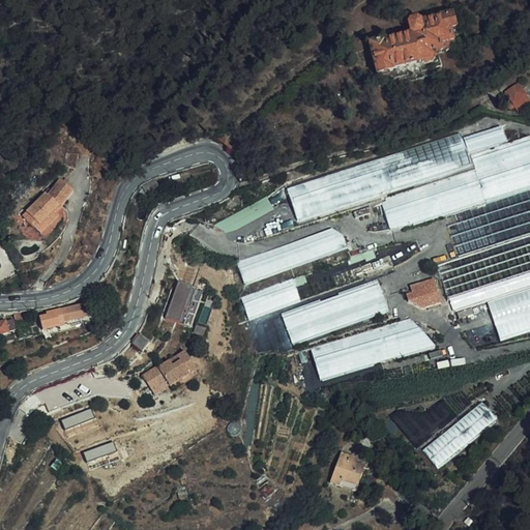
[(439,52),(457,47),(451,29),(457,28),(452,13),(419,22),(417,20),(410,21),(408,25),(410,32),(386,39),(384,37),(369,42),(381,83),(399,79),(434,69),(443,66),(439,52)]
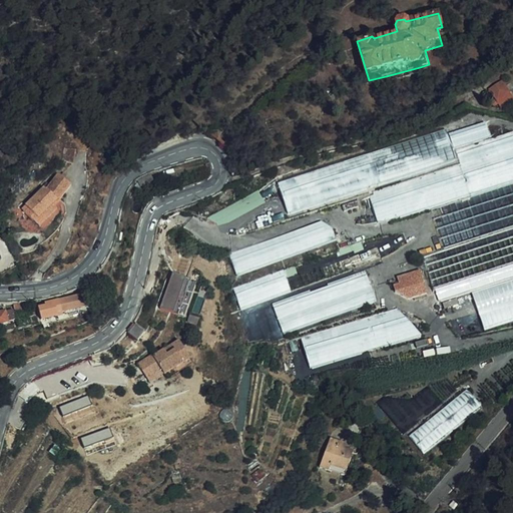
[(512,94),(501,103),(507,111),(512,107),(512,78),(506,84),(512,93),(512,94)]
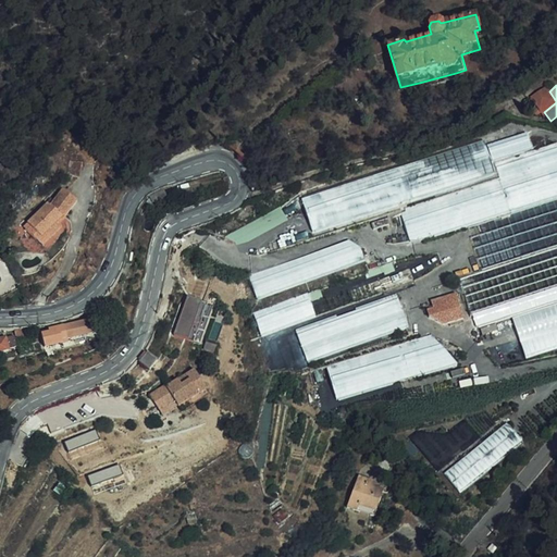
[(522,151),(517,135),(486,144),(491,160),(522,151)]
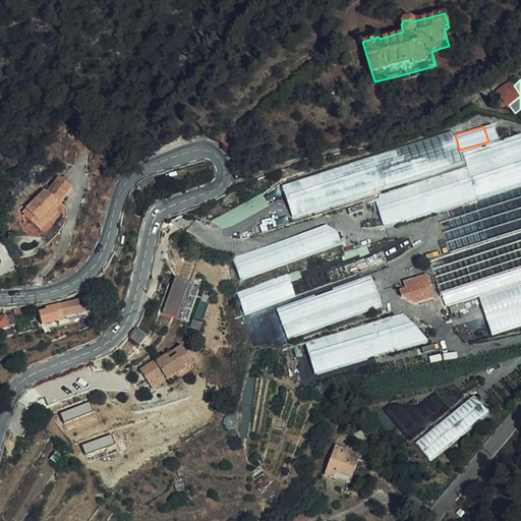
[(469,168),(520,154),(520,137),(465,153),(469,168)]
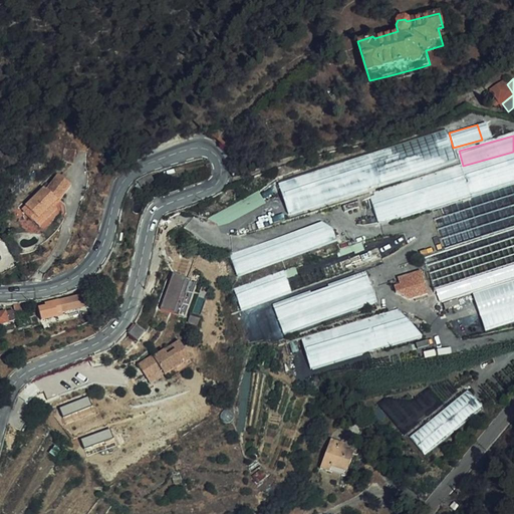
[(513,184),(513,152),(463,166),(471,196),(513,184)]
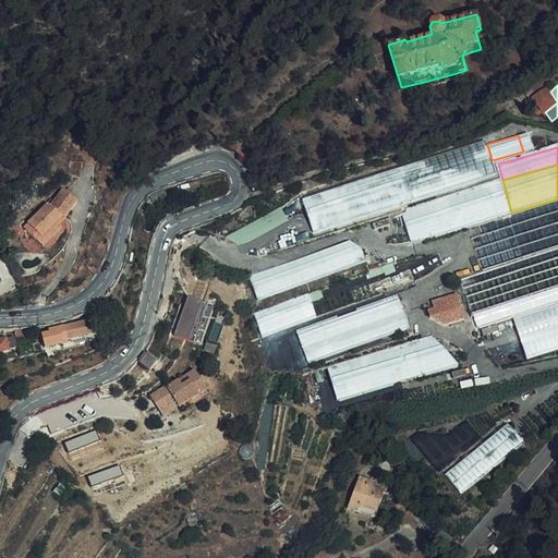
[(104,172),(93,168),(86,180),(97,187),(104,172)]
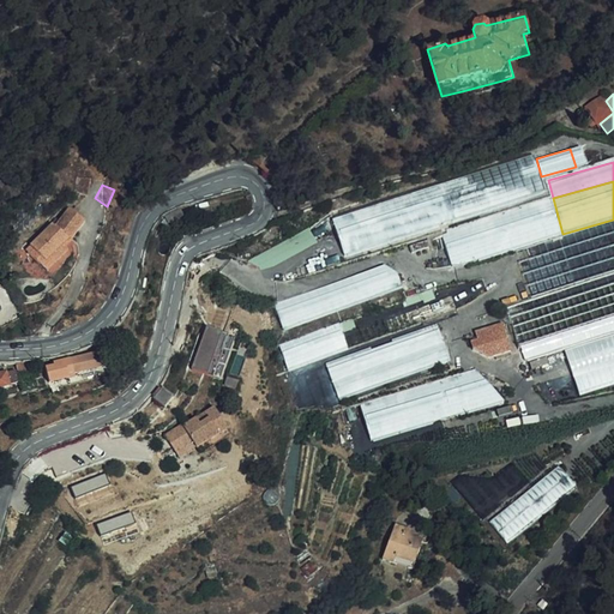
[(563,234),(553,198),(443,228),(452,263),(563,234)]
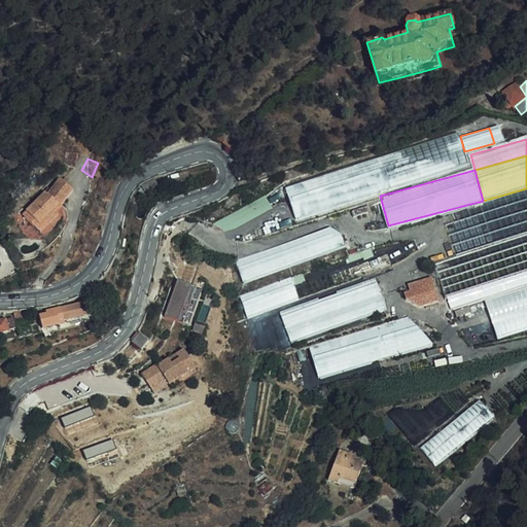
[(31,210),(42,227),(51,222),(54,226),(66,219),(62,213),(69,208),(70,209),(85,198),(75,183),(59,197),(57,195),(31,210)]
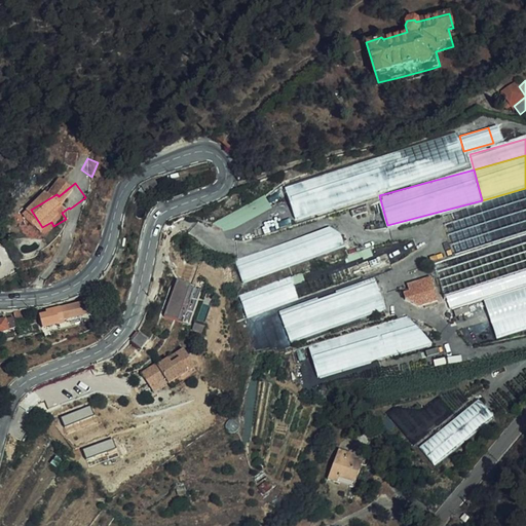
[(263,194),(215,225),(221,228),(225,229),(231,227),(269,203),(263,194)]
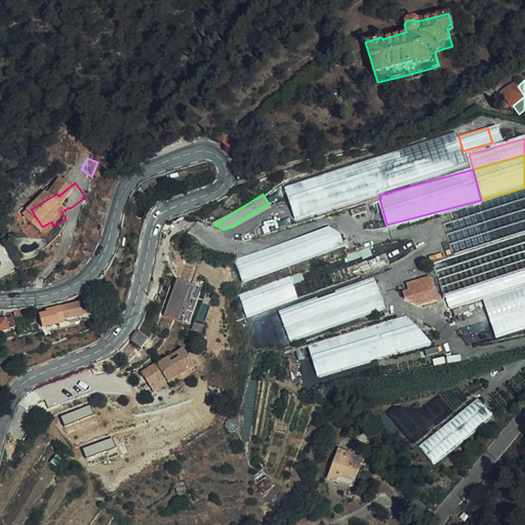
[(16,206),(19,210),(29,205),(27,200),(16,206)]
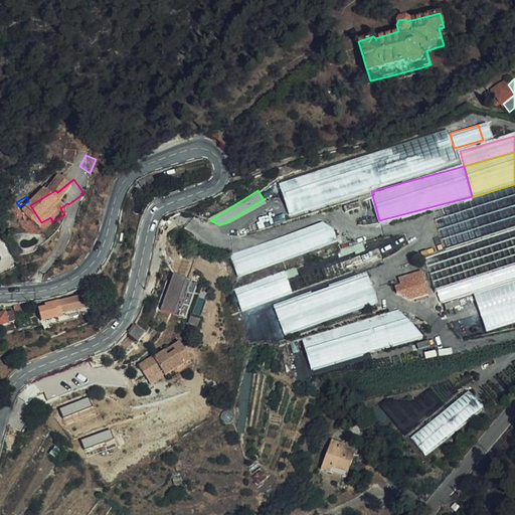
[(50,217),(41,222),(43,226),(52,221),(50,217)]
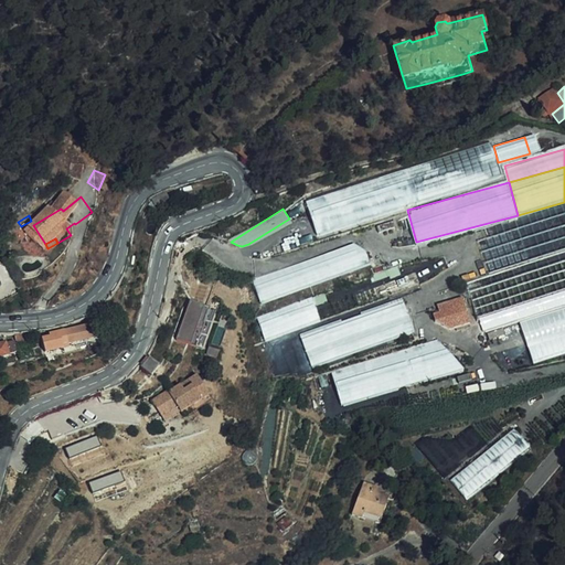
[(365,251),(355,243),(252,279),(259,301),(370,263),(365,251)]
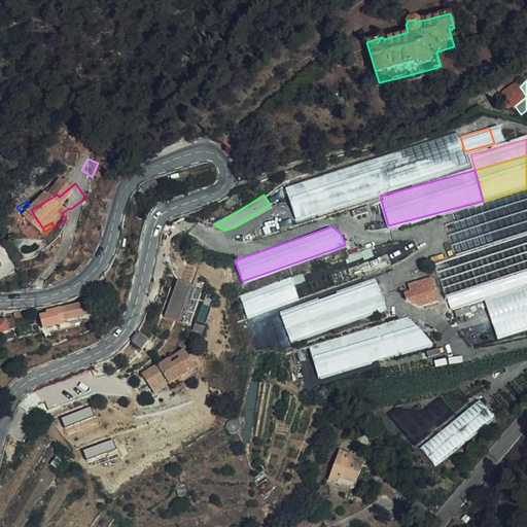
[(302,270),(290,273),(292,280),(305,277),(302,270)]
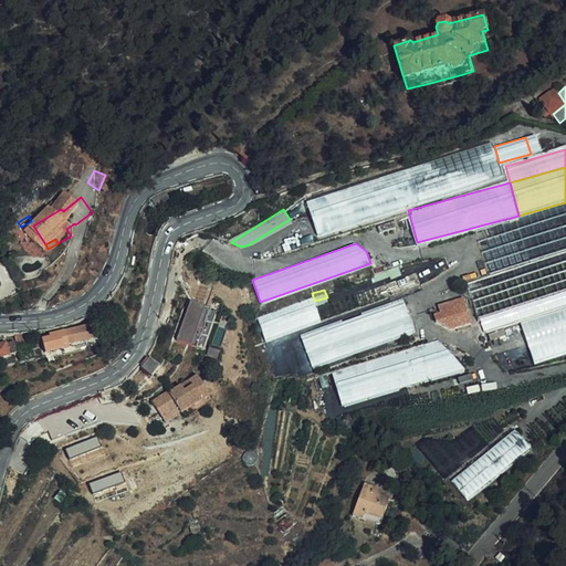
[(565,290),(480,316),(483,327),(565,302),(565,290)]
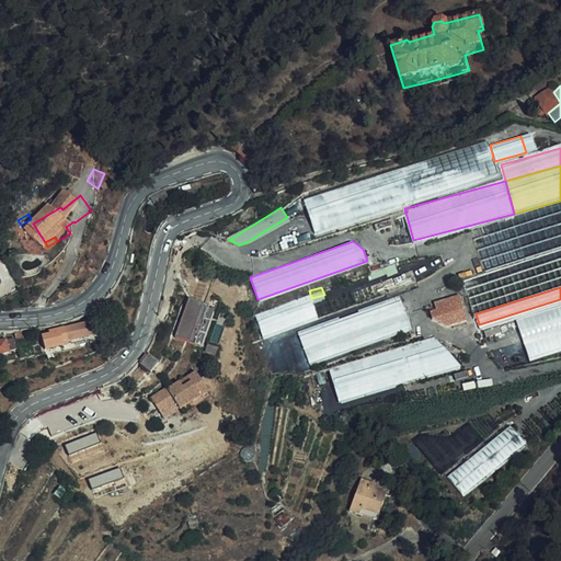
[(311,298),(309,290),(255,308),(263,331),(317,313),(311,298)]
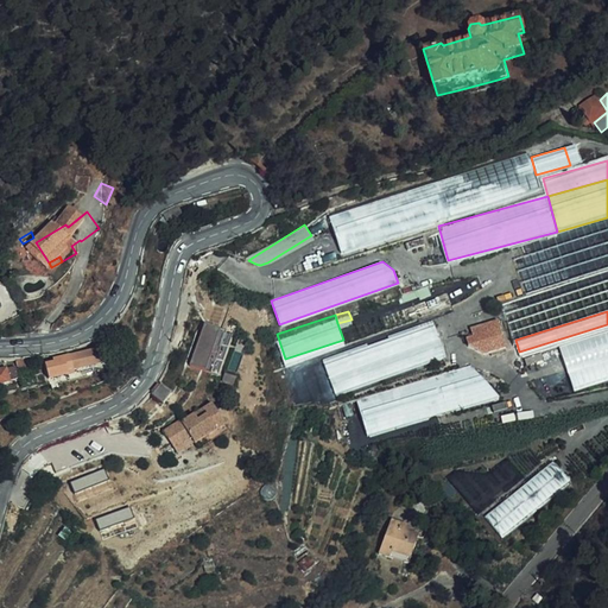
[(335,394),(444,358),(431,321),(323,356),(335,394)]
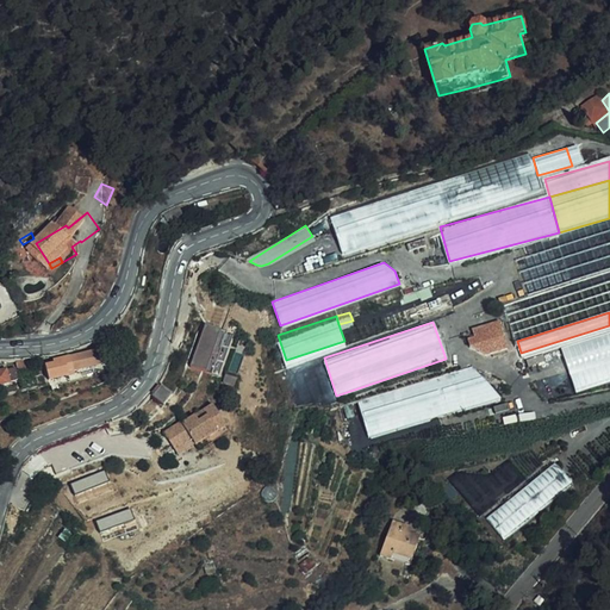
[(499,322),(484,327),(485,332),(491,354),(508,349),(499,322)]
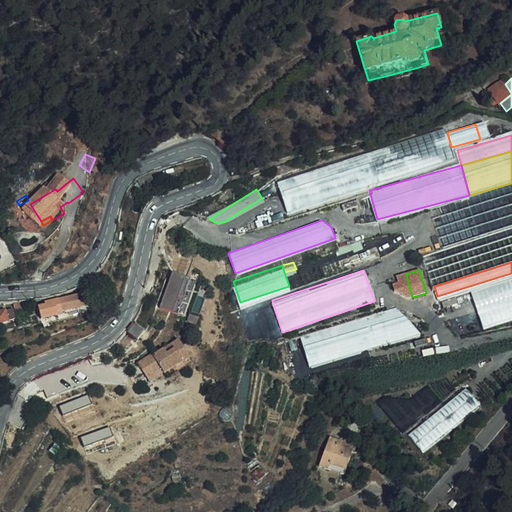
[(186,315),(197,278),(170,271),(159,307),(186,315)]
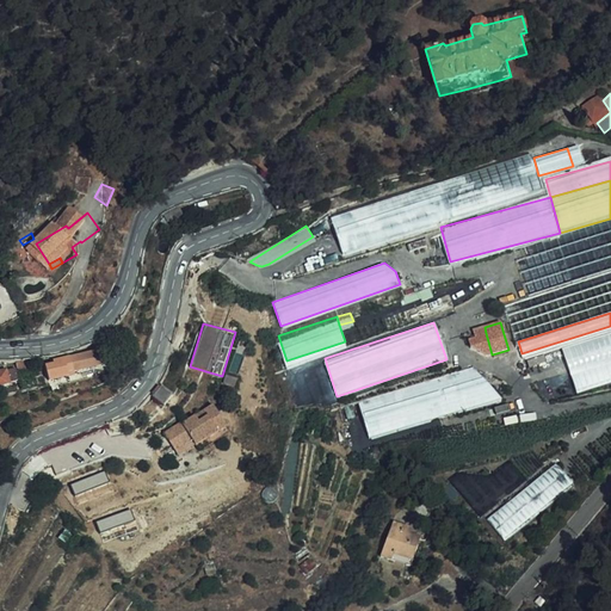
[(486,333),(474,335),(466,338),(467,345),(487,356),(492,355),(486,333)]
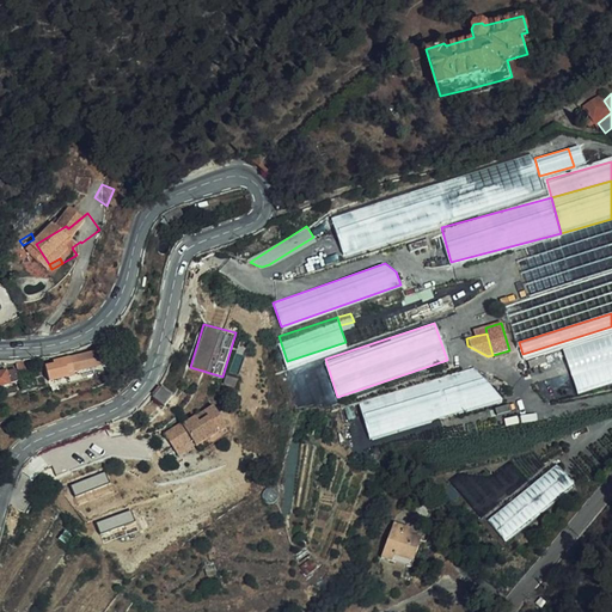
[(62,372),(98,365),(109,362),(106,349),(49,363),(50,373),(62,371),(62,372)]
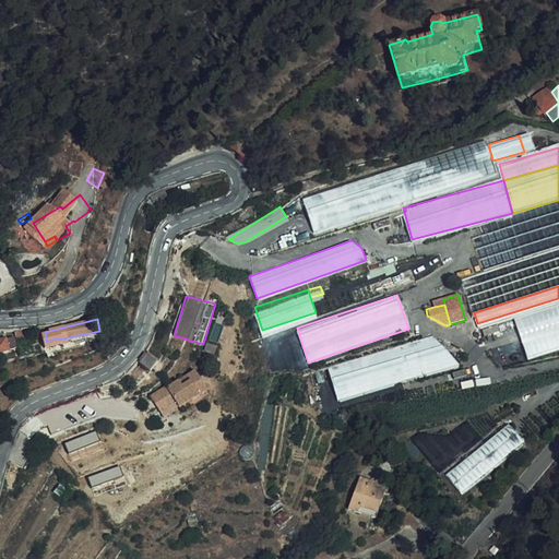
[(502,319),(482,325),(484,339),(507,333),(502,319)]
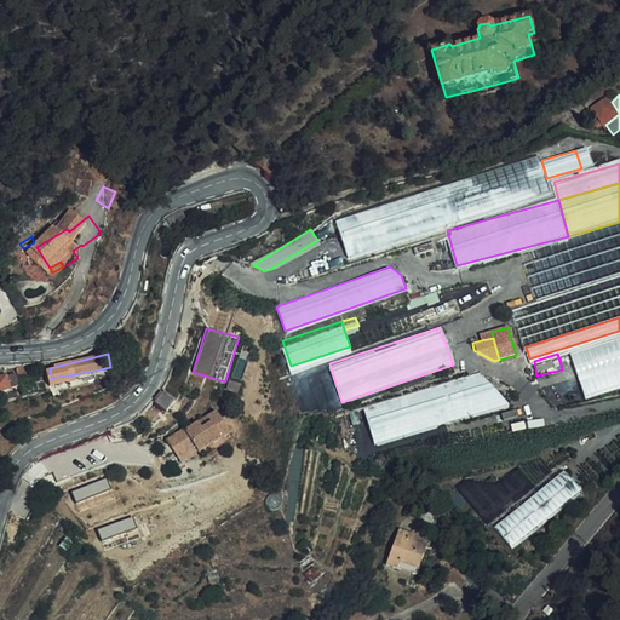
[(99,369),(102,380),(103,380),(116,373),(115,366),(110,367),(99,369)]
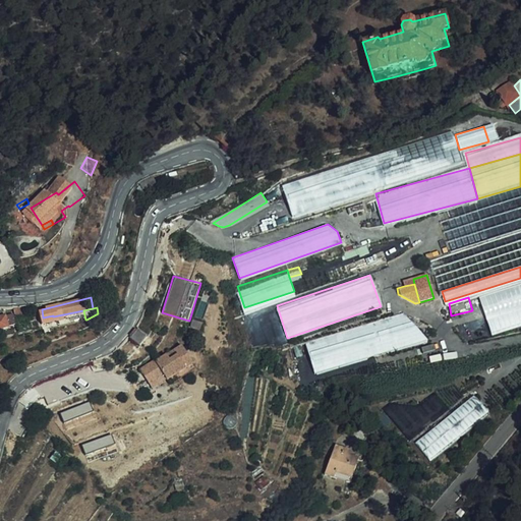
[(7,312),(10,326),(15,324),(12,311),(7,312)]
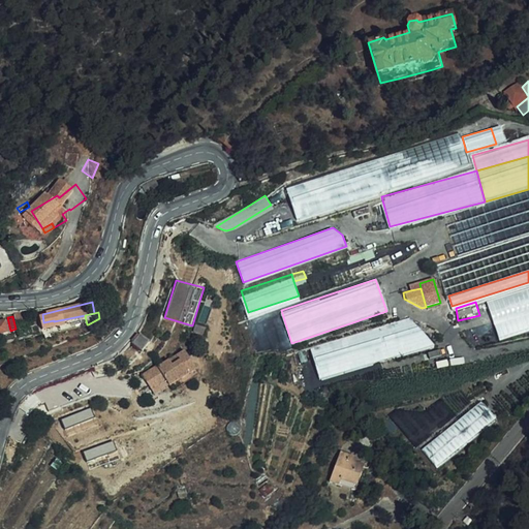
[(310,347),(319,381),(433,348),(412,318),(310,347)]
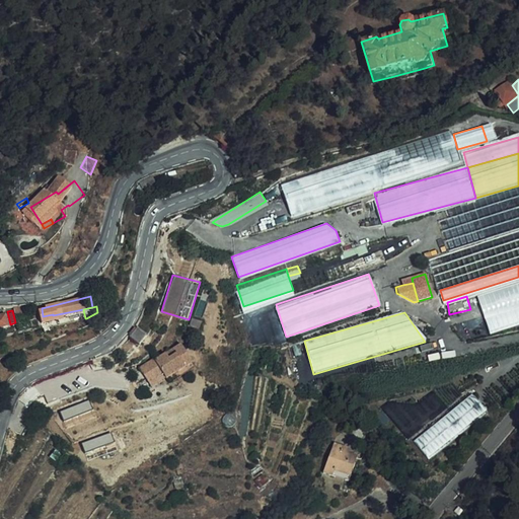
[(136,326),(129,337),(139,346),(147,337),(136,326)]
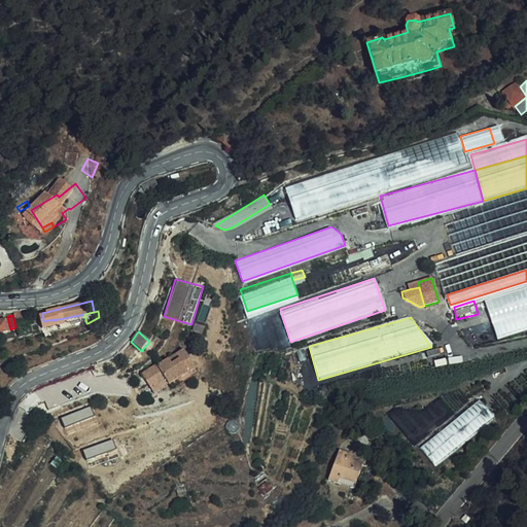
[(170,385),(188,373),(185,367),(192,362),(184,349),(160,365),(157,363),(149,369),(161,388),(169,383),(170,385)]
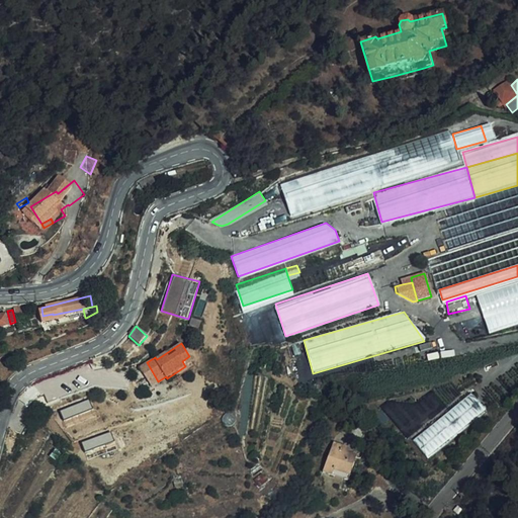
[(182,361),(185,366),(193,361),(189,356),(182,361)]
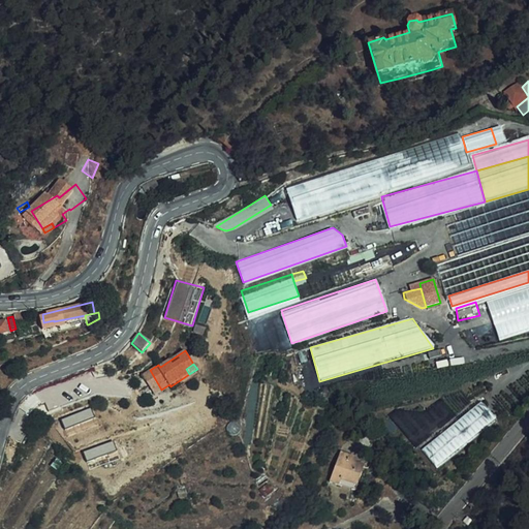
[(155,394),(161,390),(150,370),(143,375),(155,394)]
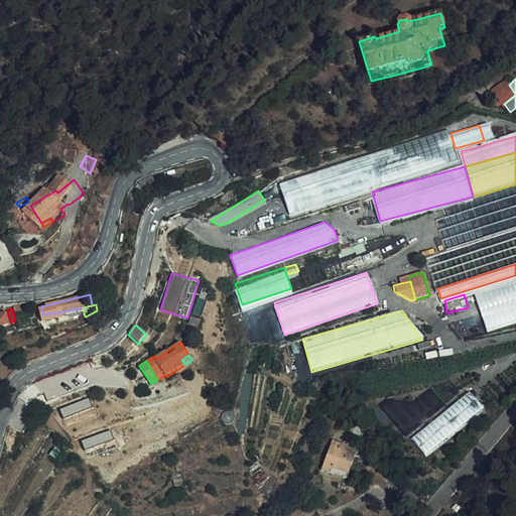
[(471,391),(411,439),(426,458),(486,410),(471,391)]
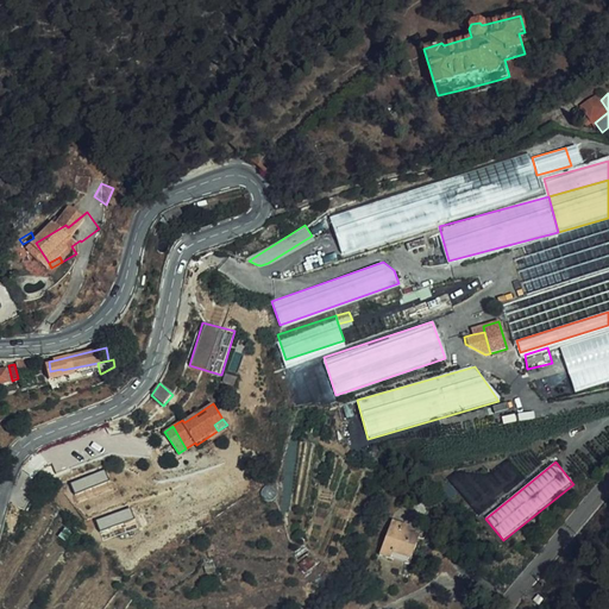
[(409,535),(413,532),(413,531),(396,518),(375,547),(384,554),(388,548),(405,562),(419,542),(409,535)]
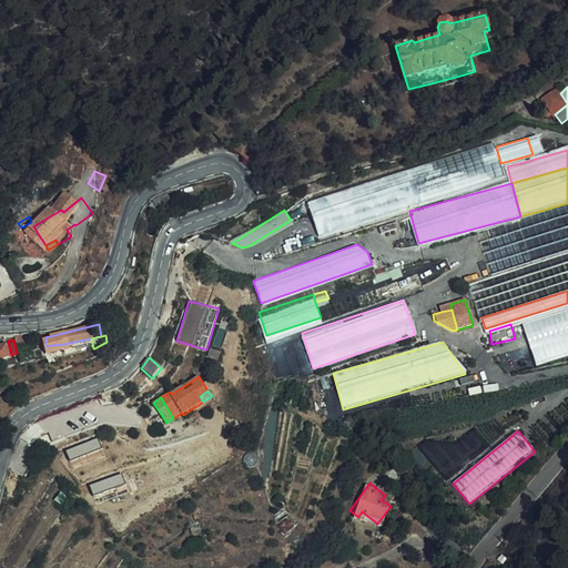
[(393,503),(385,496),(382,499),(391,506),(393,503)]
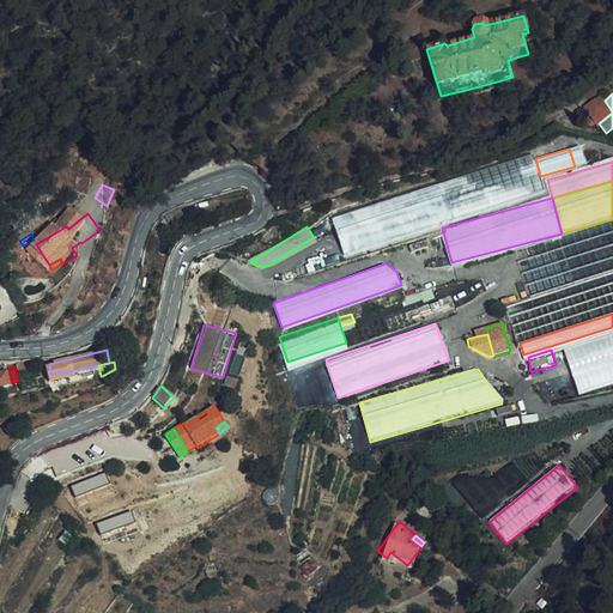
[(390,552),(387,558),(404,570),(407,565),(390,552)]
